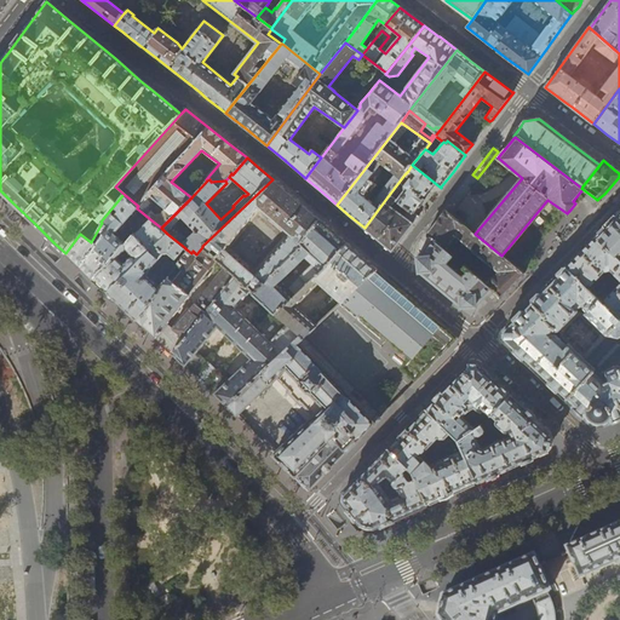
[(424,199),(435,183),(412,165),(408,171),(413,174),(405,187),(402,185),(408,177),(405,174),(389,195),(395,199),(411,211),(413,213),(424,199)]
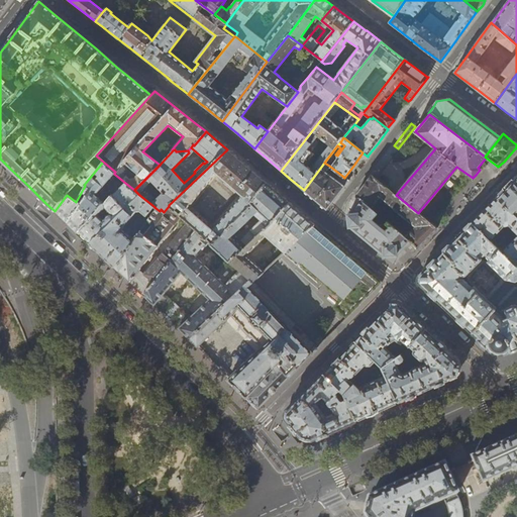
[(247,167),(227,149),(169,205),(169,206),(196,230),(208,242),(211,244),(252,204),(250,202),(267,183),(247,167)]
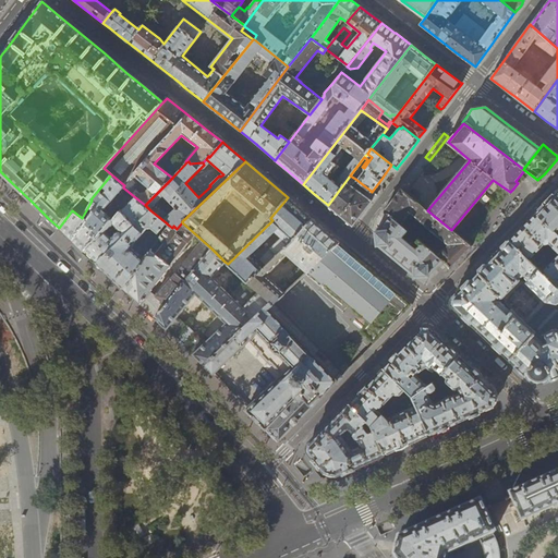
[(521,180),(528,185),(533,178),(526,172),(521,180)]
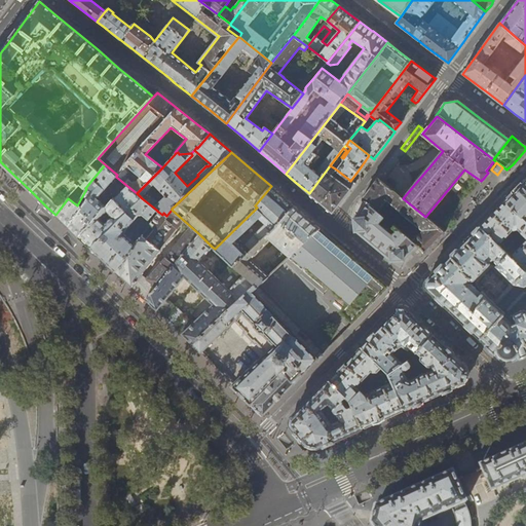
[(68,225),(79,236),(106,207),(97,198),(116,177),(116,176),(117,175),(105,164),(85,188),(86,189),(77,205),(68,198),(55,215),(57,215),(68,225)]
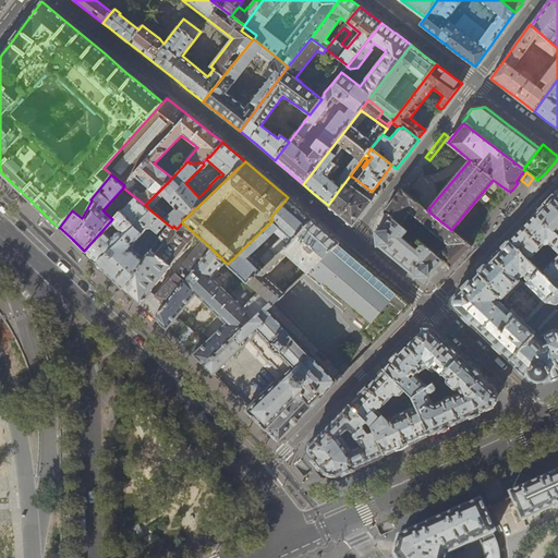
[(339,215),(352,226),(354,223),(364,210),(374,198),(376,195),(372,192),(370,190),(364,196),(351,185),(355,179),(350,176),(328,205),(339,215)]
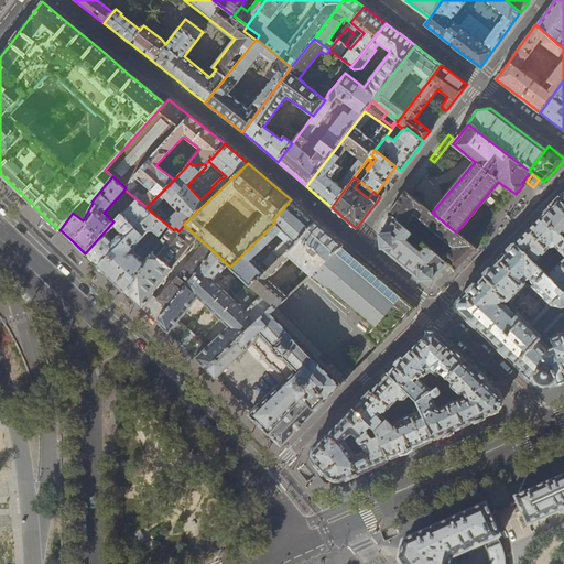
[(467,258),(477,249),(469,242),(456,232),(432,213),(410,194),(405,191),(397,202),(388,213),(393,217),(405,227),(407,226),(408,227),(415,219),(425,227),(427,225),(454,248),(445,257),(437,250),(441,246),(418,225),(411,232),(448,264),(455,270),(466,260),(467,258)]
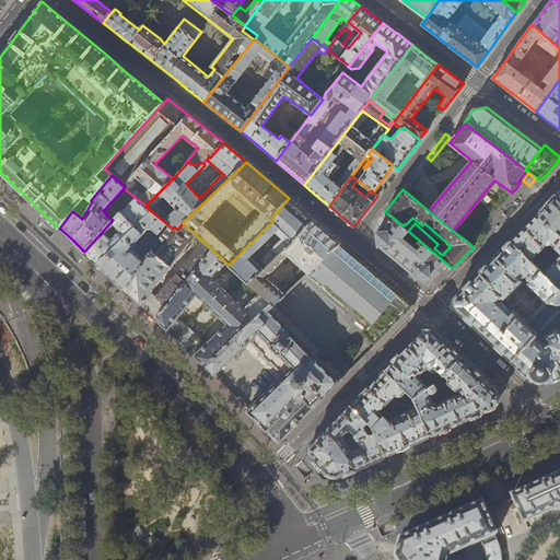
[(559,191),(550,201),(538,213),(557,233),(559,230),(559,191)]
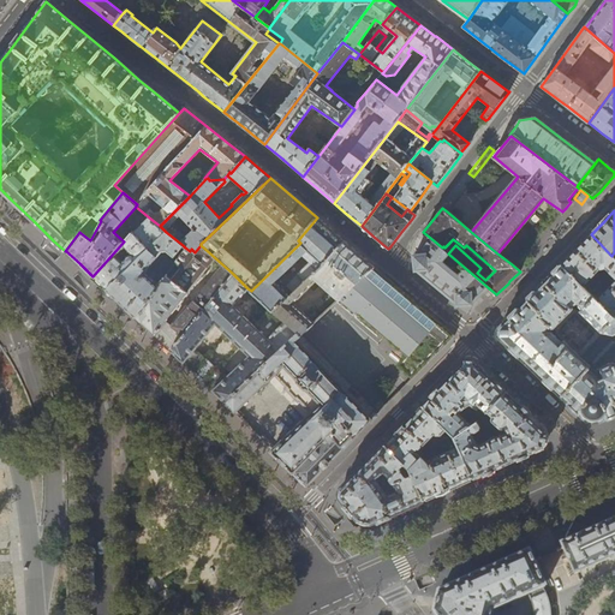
[(149,218),(133,232),(148,249),(166,232),(160,226),(149,218)]
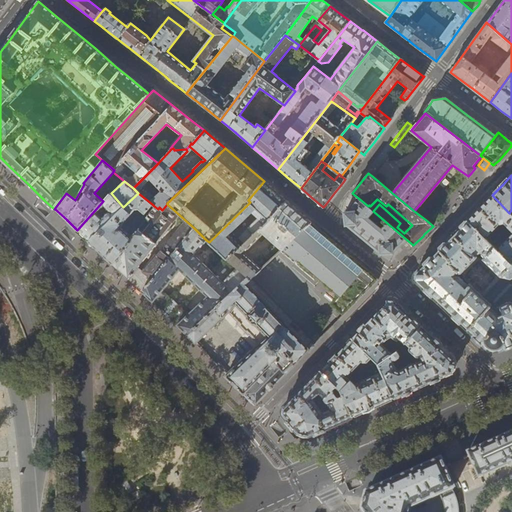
[(227,258),(267,221),(286,201),(272,189),(264,181),(248,200),(250,202),(209,242),(226,257),(227,258)]
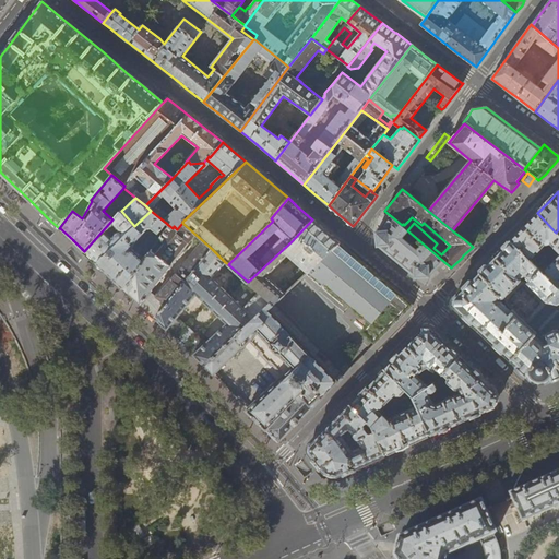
[(120,211),(113,219),(84,251),(92,258),(96,263),(134,226),(121,211),(120,211)]
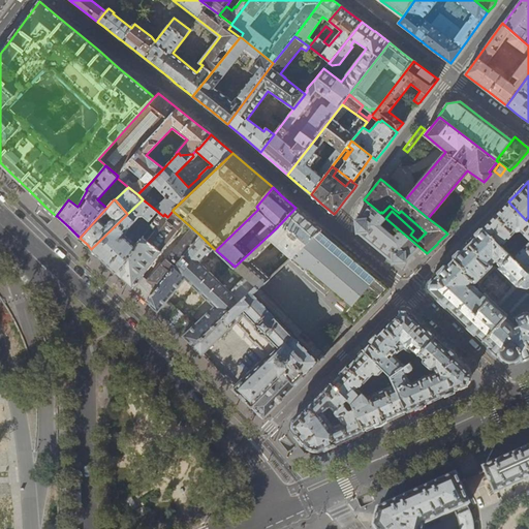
[(102,259),(116,273),(124,263),(134,250),(135,247),(135,246),(125,236),(126,234),(125,230),(139,215),(142,216),(144,216),(149,220),(157,211),(143,199),(127,214),(91,249),(102,259)]
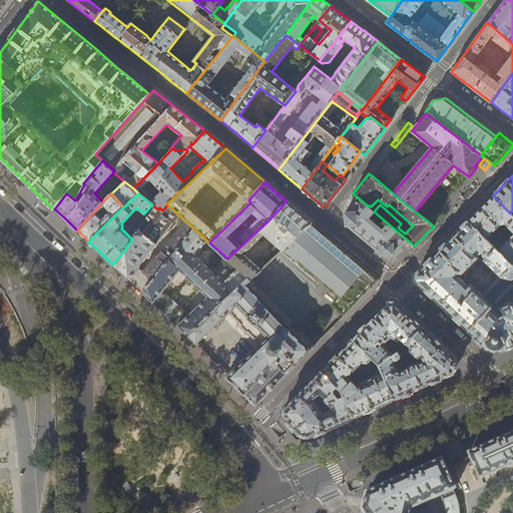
[(512,215),(510,213),(493,195),(481,208),(468,221),(512,265),(512,215)]
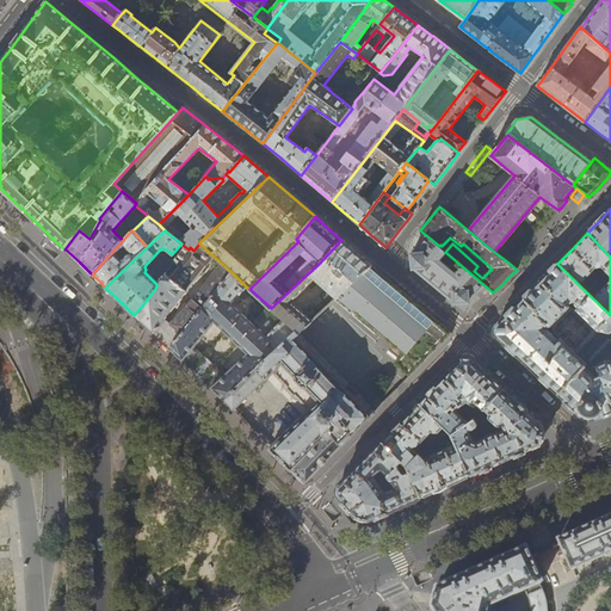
[(480,292),(486,287),(445,252),(439,246),(426,235),(419,245),(412,253),(414,269),(455,302),(470,301),(480,292)]
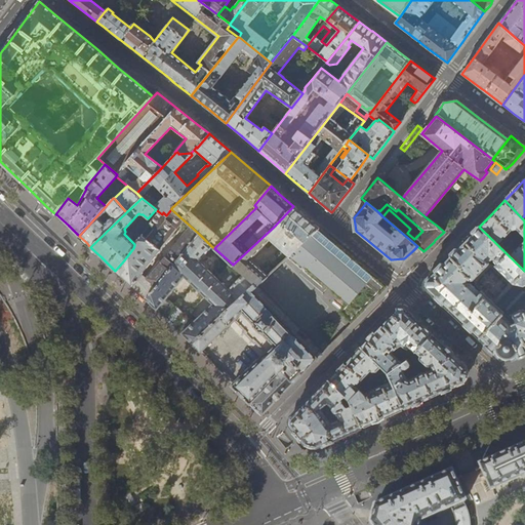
[(270,239),(289,256),(316,231),(319,228),(305,215),(293,206),(274,227),(233,265),(253,284),(256,287),(268,276),(249,259),(270,239)]
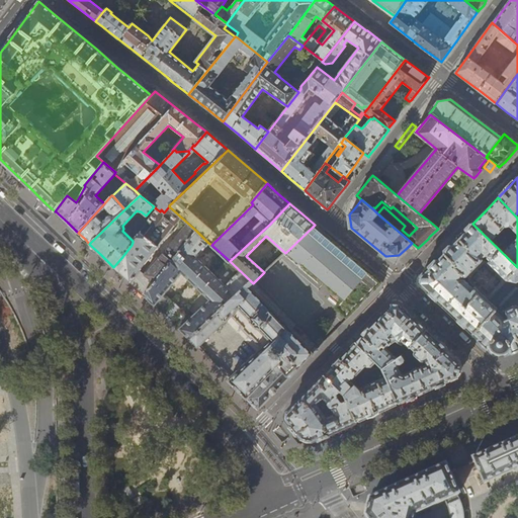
[(113,267),(117,271),(119,273),(128,281),(143,295),(154,283),(196,231),(169,206),(164,212),(161,209),(160,211),(156,208),(147,221),(148,222),(147,222),(152,226),(144,236),(140,232),(139,234),(133,241),(133,242),(132,245),(121,258),(113,267)]
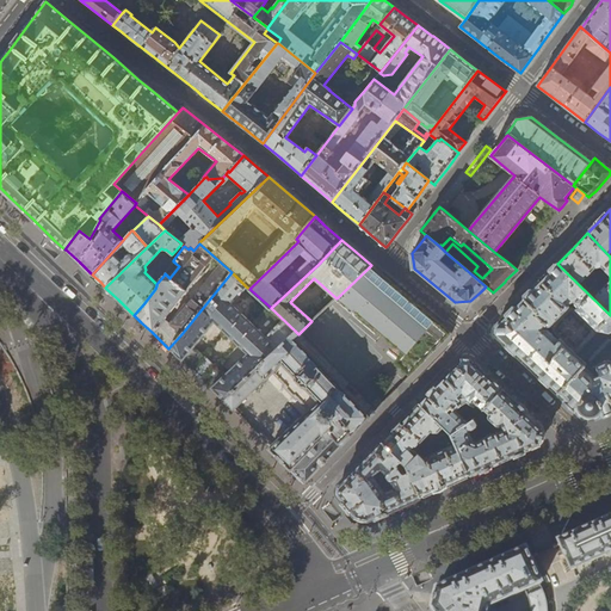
[(158,271),(164,276),(165,273),(173,261),(174,261),(173,260),(170,258),(168,258),(158,271)]
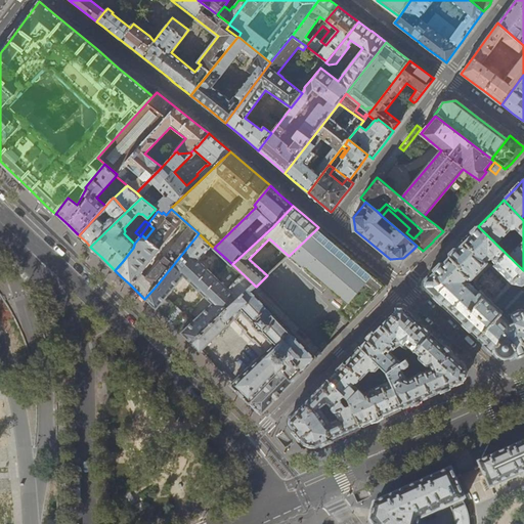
[(498,356),(505,357),(511,358),(523,352),(523,270),(478,226),(474,229),(453,252),(426,279),(426,288),(451,311),(478,337),(489,348),(498,356)]
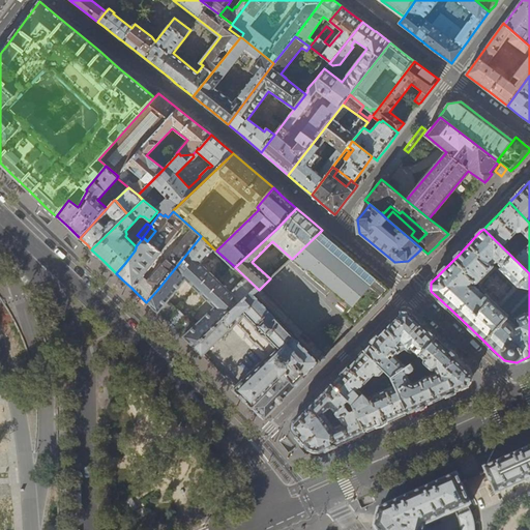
[(319,233),(292,259),(270,278),(281,292),(331,243),(319,233)]
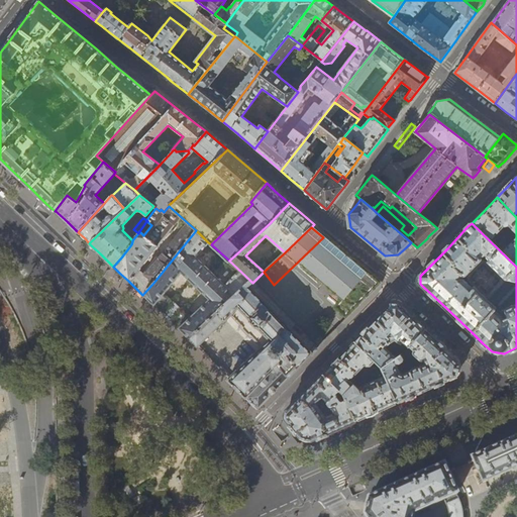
[(166,318),(177,328),(178,329),(183,334),(188,339),(216,313),(249,280),(229,261),(228,260),(214,275),(195,257),(208,242),(196,230),(153,283),(142,295),(152,305),(154,307),(166,318)]
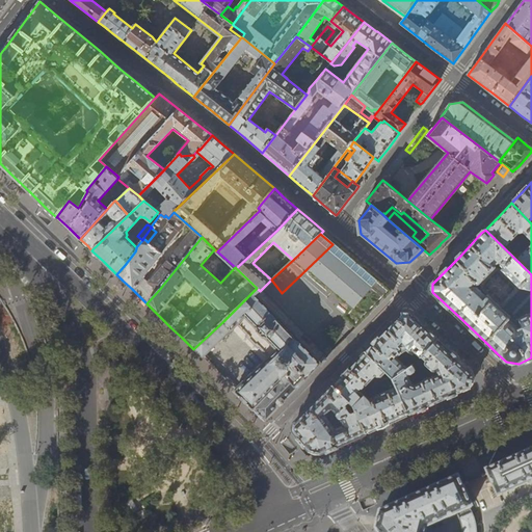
[(326,337),(337,346),(389,293),(349,259),(341,268),(369,292),(326,337)]
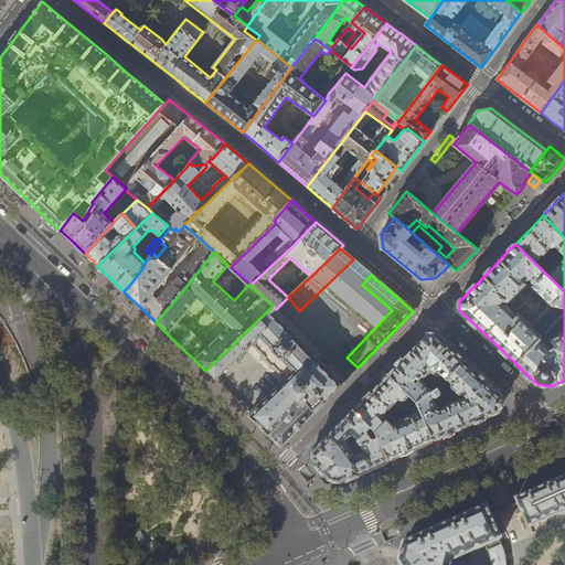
[(272,312),(276,309),(273,306),(236,342),(205,371),(215,381),(244,351),(245,351),(253,344),(269,361),(286,377),(278,385),(278,386),(249,415),(267,433),(275,440),(283,448),(316,413),(347,381),(344,379),(340,382),(321,362),(318,358),(296,334),(295,336),(272,312)]
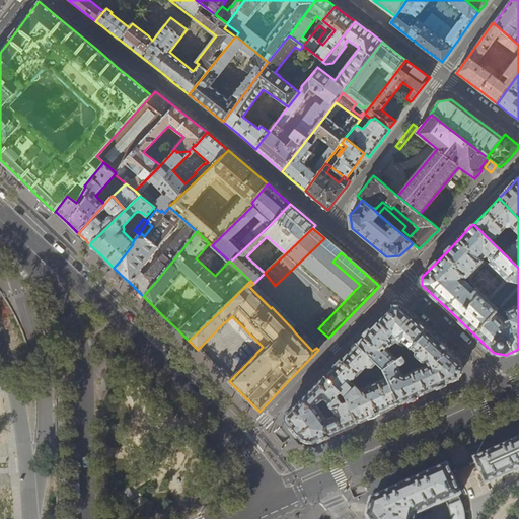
[(360,339),(357,343),(364,350),(377,362),(383,368),(401,355),(404,353),(390,340),(395,335),(398,339),(400,337),(402,339),(401,340),(411,348),(412,346),(427,331),(413,318),(412,317),(399,306),(392,306),(390,308),(374,324),(363,336),(360,339)]
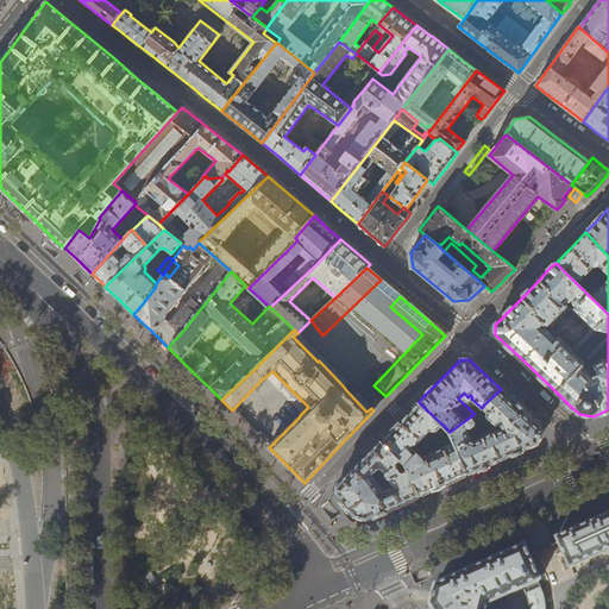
[(521,408),(501,389),(483,406),(489,412),(487,413),(487,415),(494,421),(494,422),(500,422),(503,429),(495,433),(493,433),(489,434),(487,437),(476,441),(472,440),(469,431),(469,426),(471,426),(472,427),(476,424),(476,421),(471,416),(450,432),(469,473),(508,456),(539,441),(541,427),(521,408)]
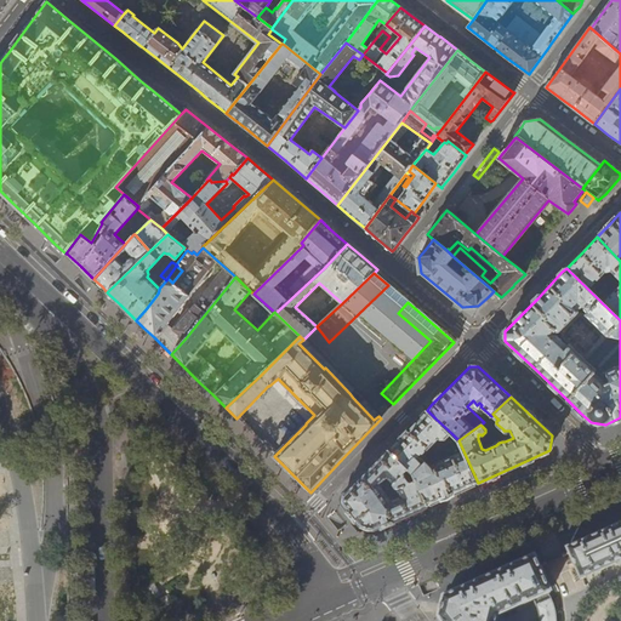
[(400,437),(388,449),(409,468),(412,472),(416,479),(428,505),(436,501),(478,483),(459,440),(455,443),(456,445),(450,448),(453,455),(429,465),(421,455),(438,438),(439,439),(445,439),(451,433),(436,419),(427,410),(408,428),(400,437)]
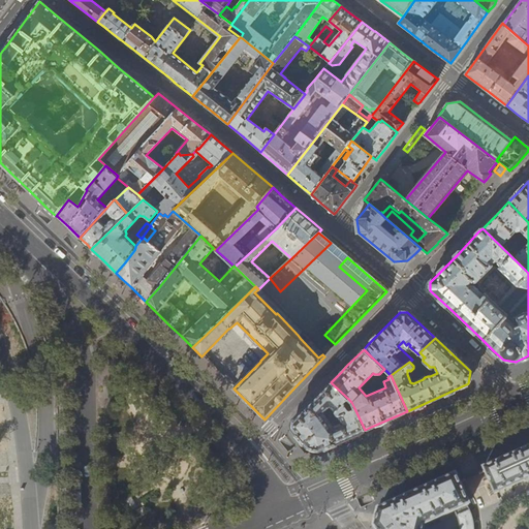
[(301,438),(308,447),(320,449),(333,444),(365,430),(354,408),(350,409),(348,409),(345,404),(345,402),(348,399),(331,382),(317,396),(292,421),(292,429),(301,438)]
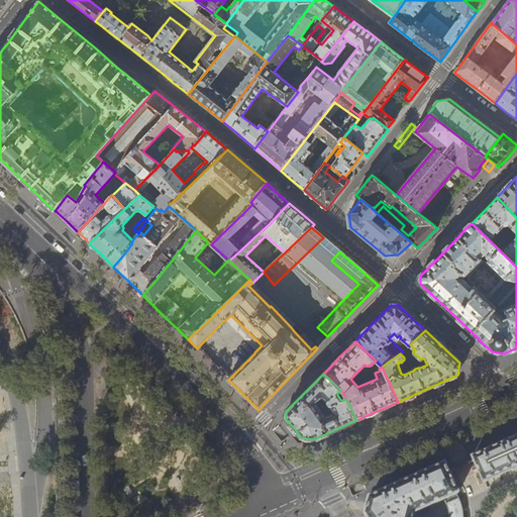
[(516,437),(473,457),(474,459),(484,483),(516,467),(516,437)]
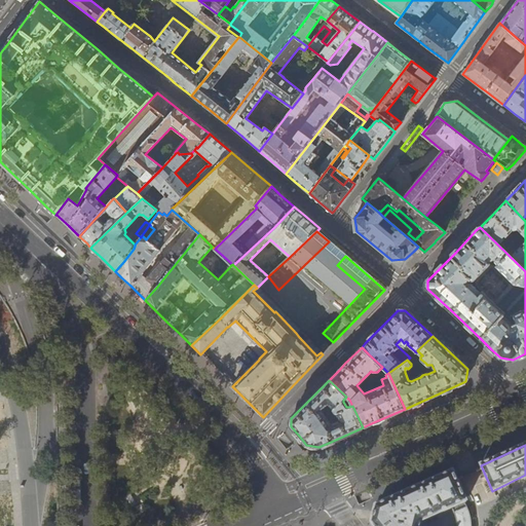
[(464,475),(467,486),(482,483),(480,472),(464,475)]
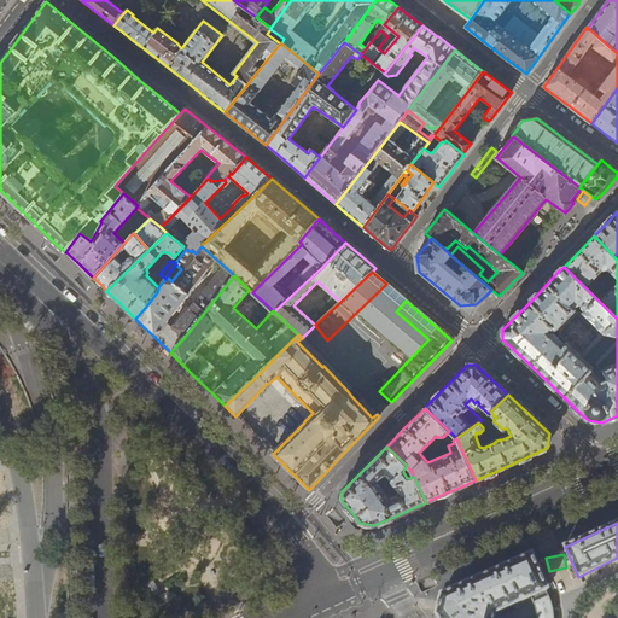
[(551,617),(551,612),(549,605),(548,599),(544,592),(547,590),(536,564),(532,555),(529,558),(455,590),(442,596),(441,599),(439,599),(438,606),(437,612),(438,613),(437,616),(438,617),(551,617)]
